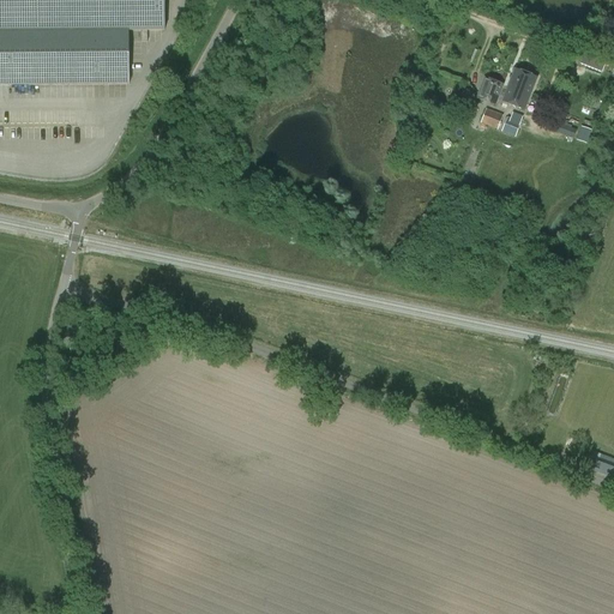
[(0,0),(0,85),(128,84),(128,31),(142,31),(142,42),(148,42),(148,31),(164,30),(163,0),(0,0)]
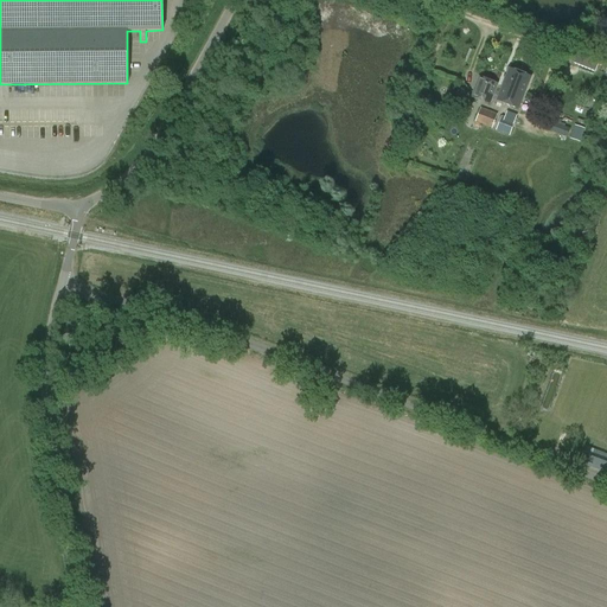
[(573,63),(595,72),(599,62),(576,53),(573,63)]
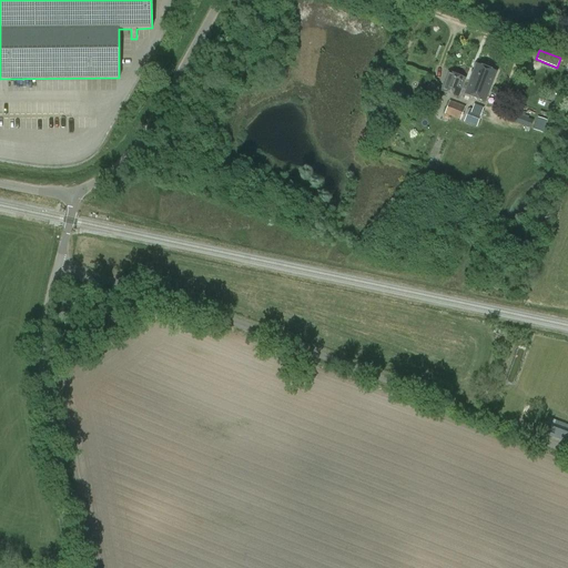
[(476,64),(464,94),(485,102),(497,72),(476,64)]
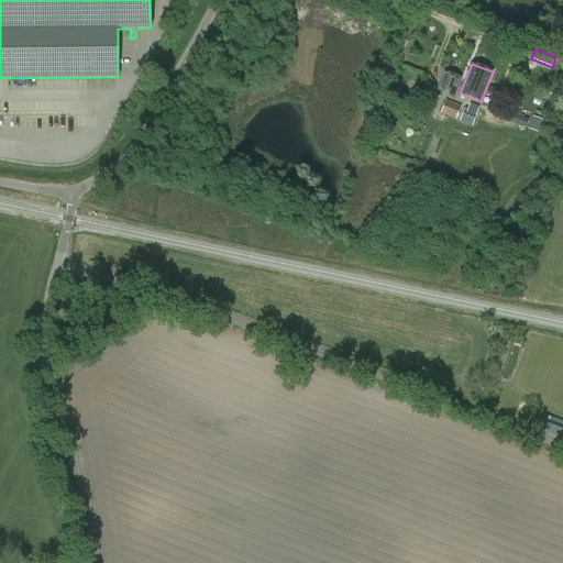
[(462,78),(444,72),(437,90),(454,97),(462,78)]
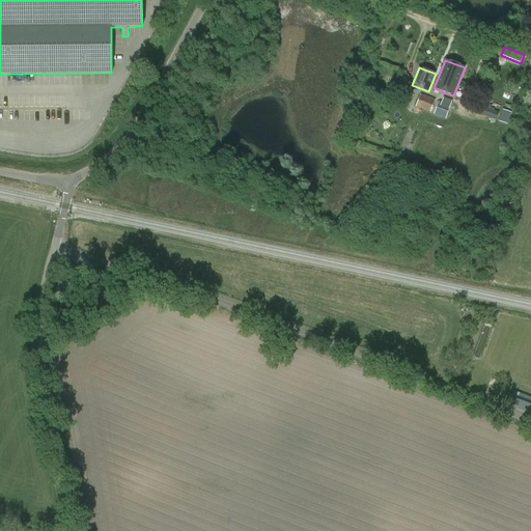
[(436,100),(421,94),(416,107),(430,113),(436,100)]
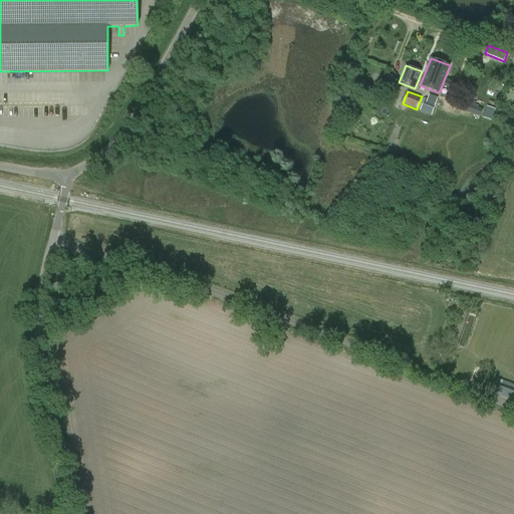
[(437,103),(425,98),(420,110),(431,115),(437,103)]
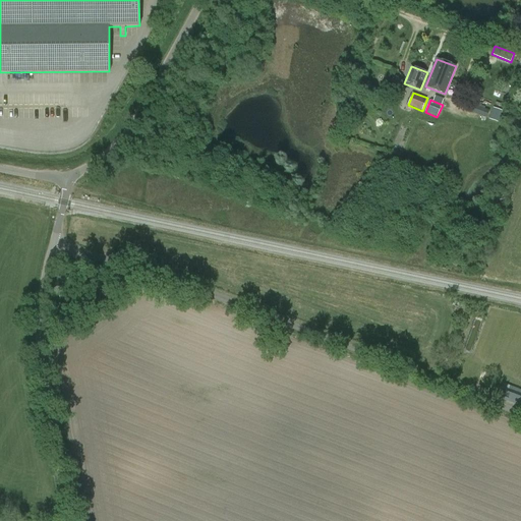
[(486,118),(489,111),(467,102),(464,111),(473,114),(486,118)]
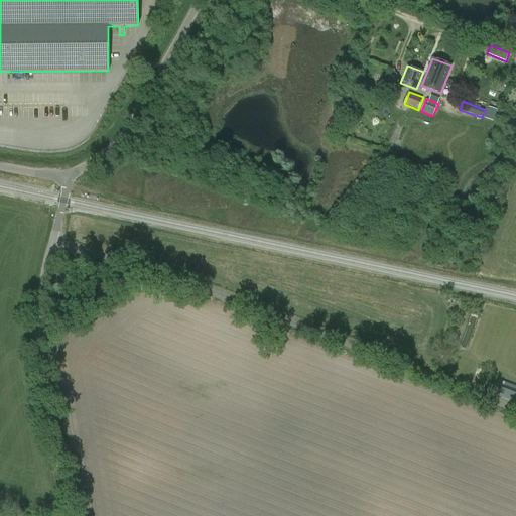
[(499,107),(490,104),(486,108),(498,112),(499,107)]
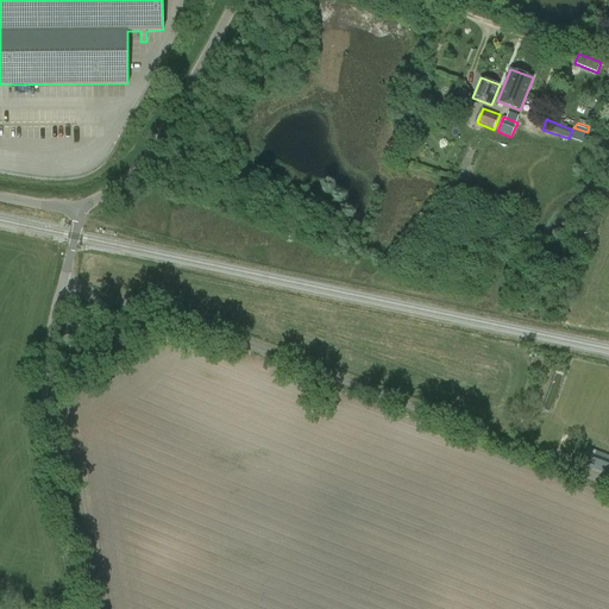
[(581,465),(608,475),(608,454),(588,446),(581,465)]
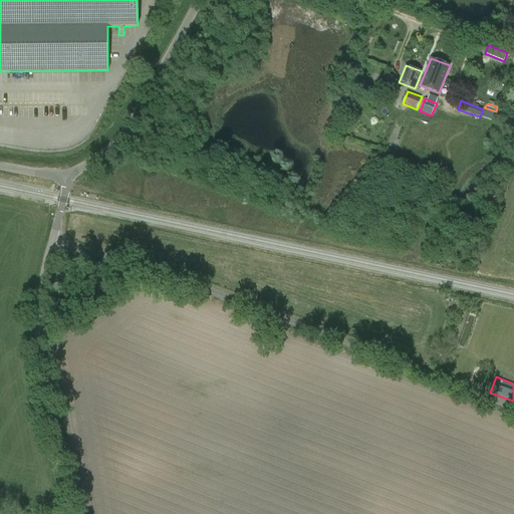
[(486,383),(479,380),(477,386),(484,389),(486,383)]
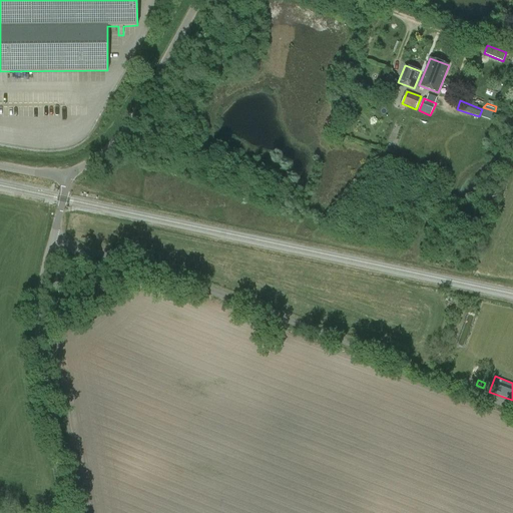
All buildings are outlined.
